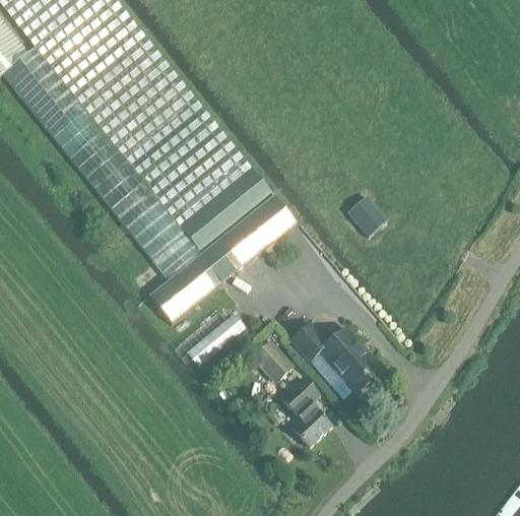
[(297,222),(273,194),(117,0),(0,0),(0,1),(39,49),(5,75),(170,278),(149,295),(172,322),(297,222)]
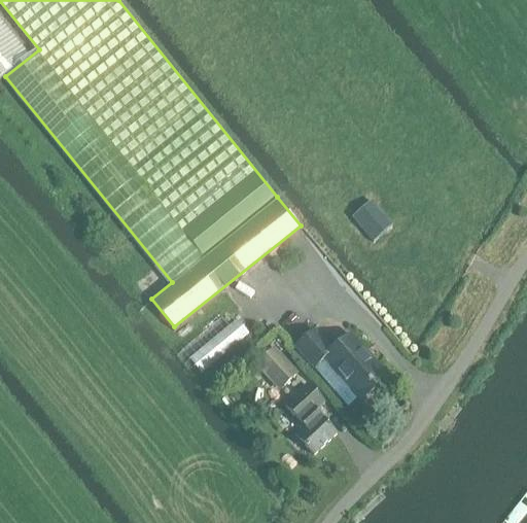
[(0,76),(31,53),(0,13),(0,76)]
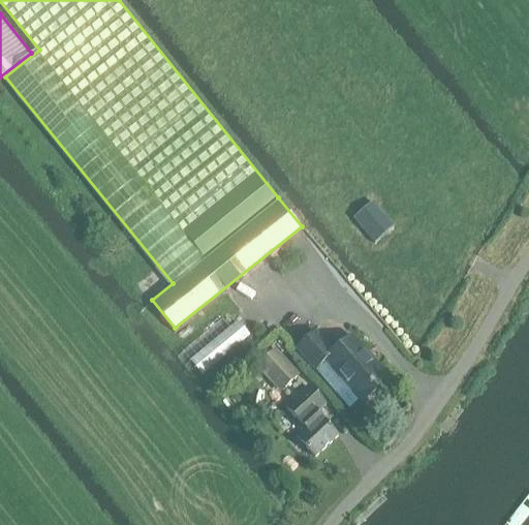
[(394,222),(373,198),(354,214),(375,239),(394,222)]
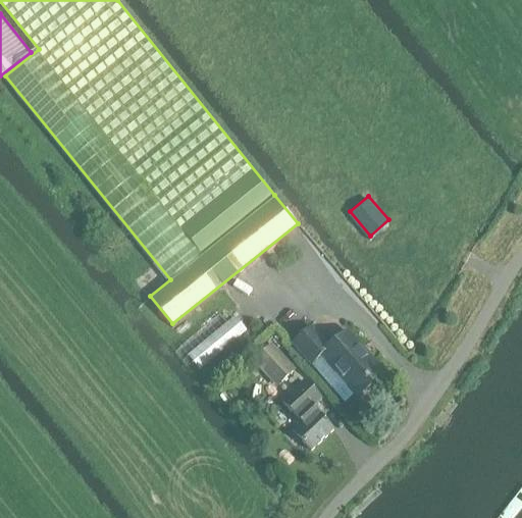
[(186,354),(199,369),(247,330),(235,314),(186,354)]
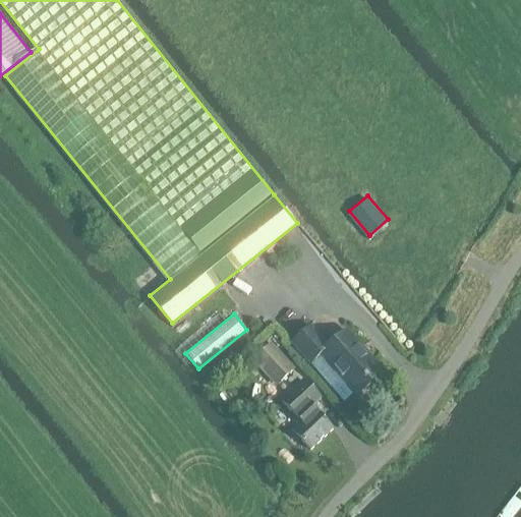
[(354,391),(356,393),(384,368),(348,328),(329,344),(311,324),(292,340),(344,399),(354,391)]
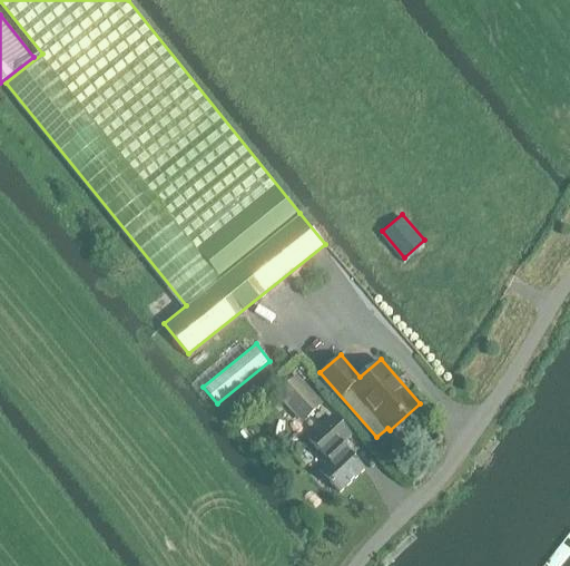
[(294,372),(275,391),(303,420),(322,401),(294,372)]
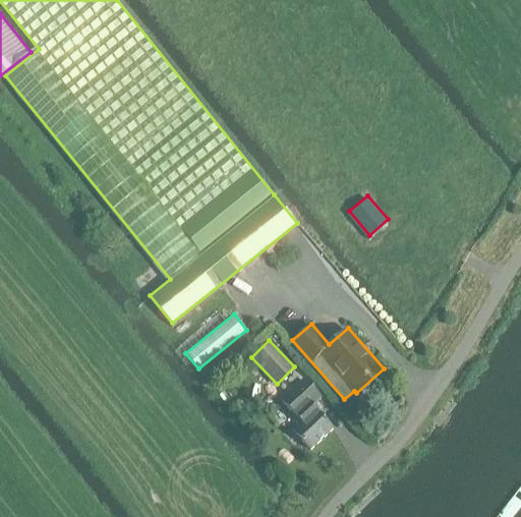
[(332,424),(311,403),(320,396),(302,378),(281,398),(300,418),(293,426),(310,445),(332,424)]
